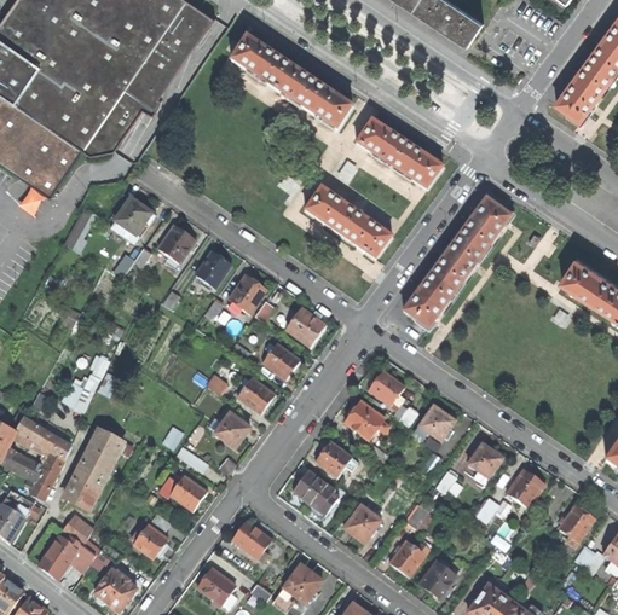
[(15,0),(10,9),(0,22),(0,161),(50,195),(82,149),(90,154),(114,150),(143,108),(152,114),(157,108),(161,98),(159,97),(161,92),(183,40),(195,44),(214,17),(189,0),(15,0)]
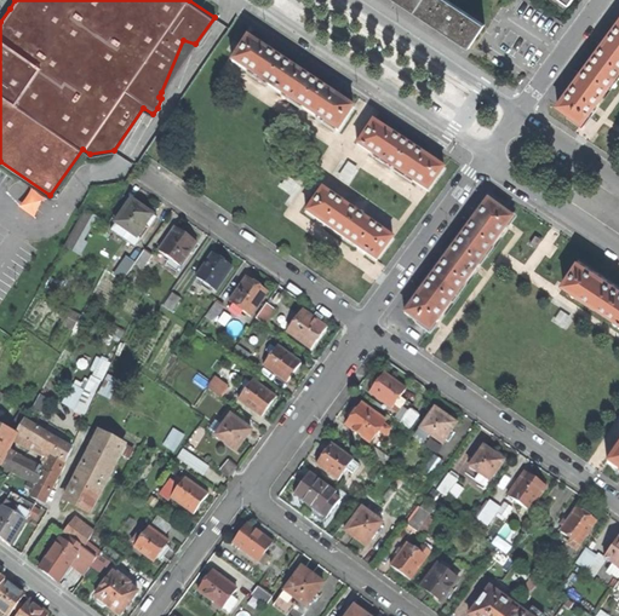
[(401,0),(416,10),(422,0),(401,0)]
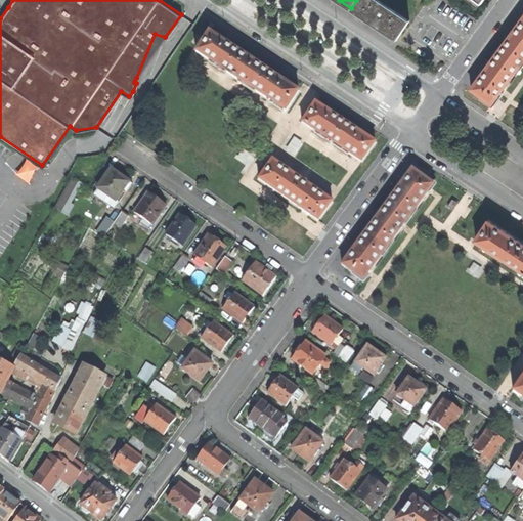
[(409,18),(382,0),(356,0),(351,8),(385,30),(396,38),(409,18)]
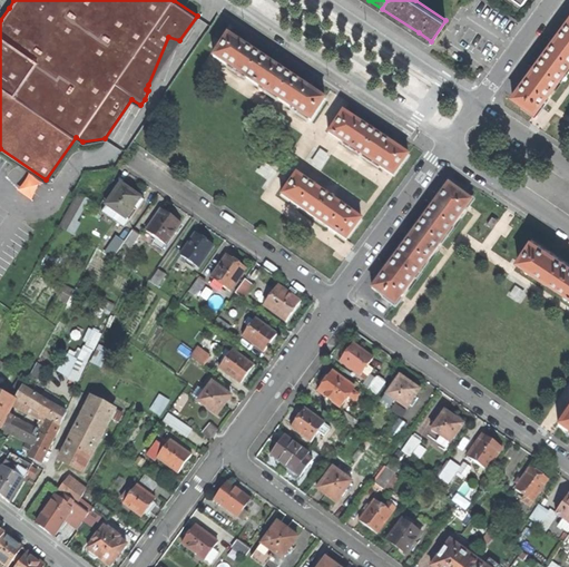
[(568,61),(568,12),(557,30),(555,30),(552,35),(550,38),(551,39),(530,67),(529,66),(526,69),(523,74),(525,75),(511,94),(535,110),(568,61)]
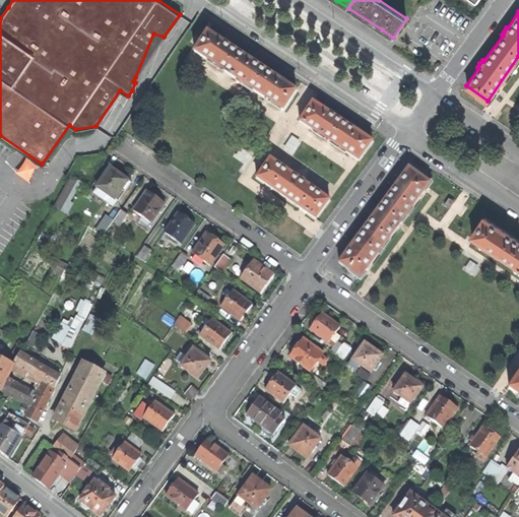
[(194,49),(282,108),(296,89),(281,79),(280,78),(277,76),(274,74),(273,74),(252,60),(252,59),(249,57),(246,55),(245,55),(223,41),(223,40),(219,38),(217,36),(216,37),(206,29),(194,49)]
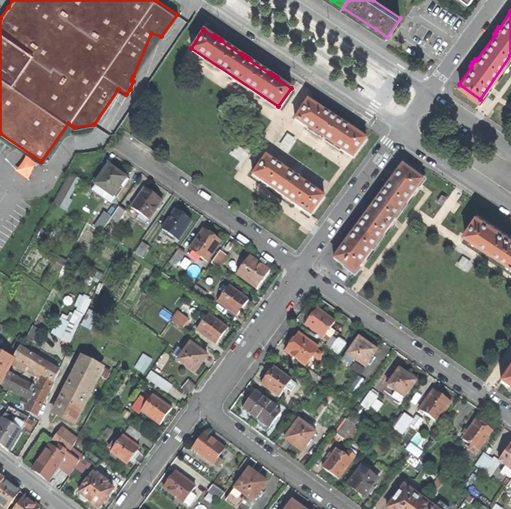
[(295,117),(352,155),(365,137),(356,131),(356,130),(352,127),(350,126),(349,126),(323,109),(323,108),(320,106),(317,104),(317,105),(308,99),(295,117)]
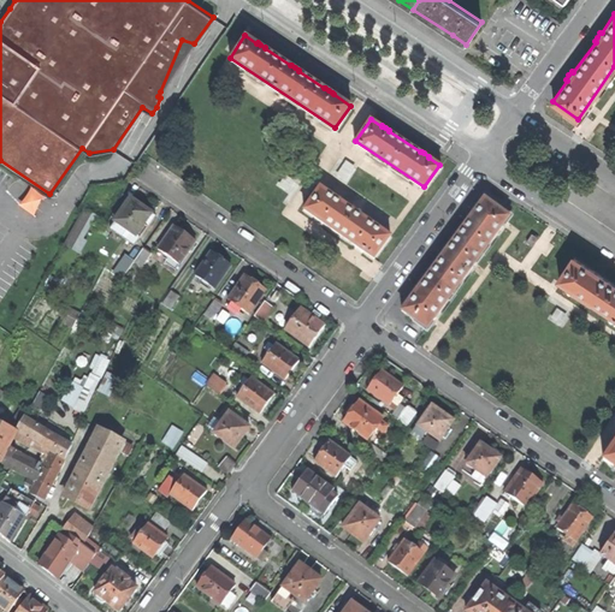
[(373,256),(389,235),(320,186),(305,208),(315,215),(314,218),(317,219),(321,223),(323,220),(355,243),(354,244),(356,247),(361,250),(362,248),(373,256)]
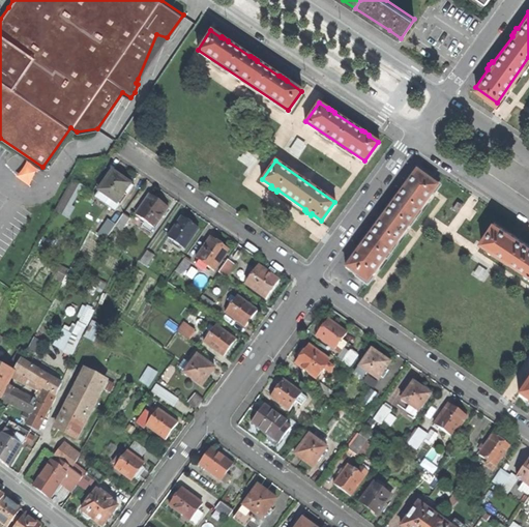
[(97,187),(118,203),(125,194),(122,191),(128,181),(123,178),(119,175),(120,173),(113,167),(111,170),(105,165),(94,183),(98,186),(97,187)]
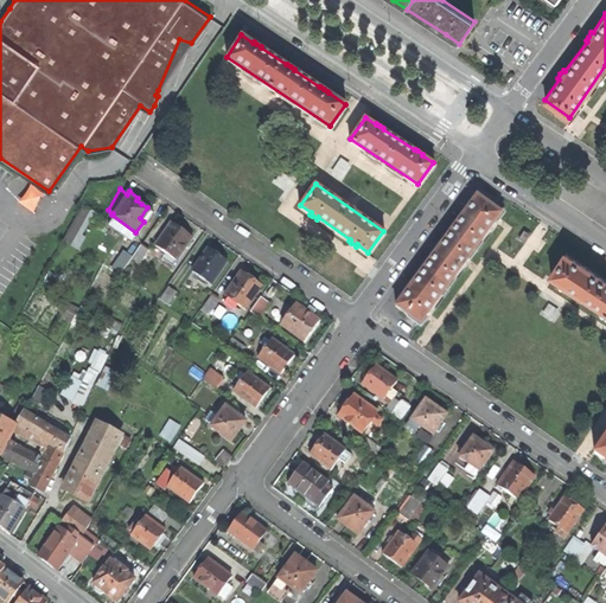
[(501,210),(477,193),(467,206),(465,205),(461,210),(459,213),(460,216),(440,244),(438,243),(434,248),(432,250),(434,252),(413,281),(410,278),(408,283),(404,288),(406,290),(396,303),(420,321),(501,210)]
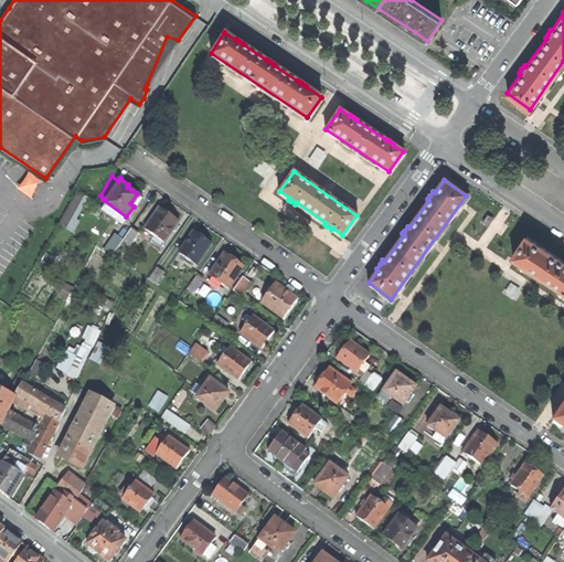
[(75,190),(55,222),(68,230),(87,197),(75,190)]
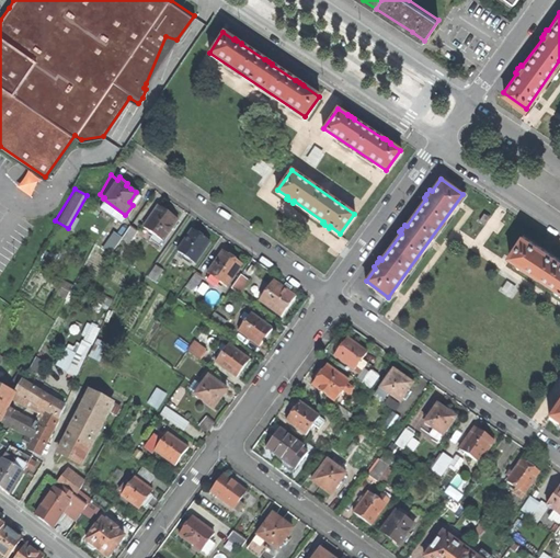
[(157,203),(141,224),(151,231),(161,238),(176,216),(166,209),(157,203)]
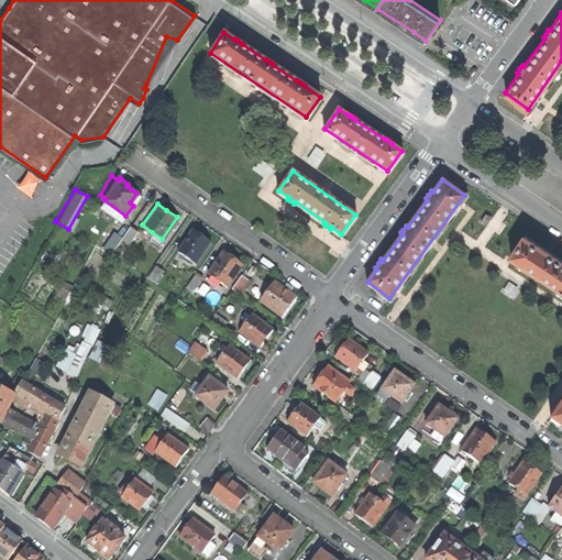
[(493,213),(487,209),(473,231),(478,234),(493,213)]
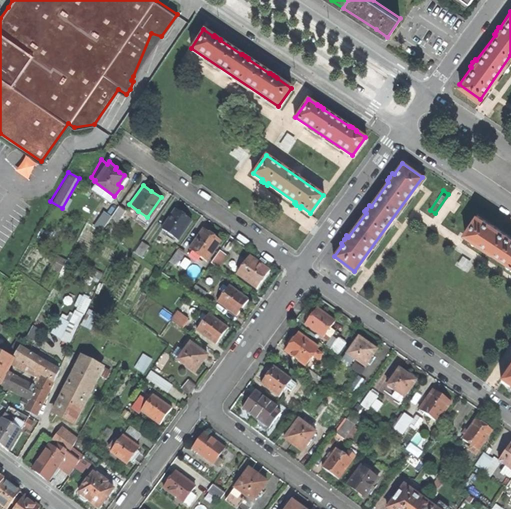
[(124,208),(118,202),(110,214),(117,219),(124,208)]
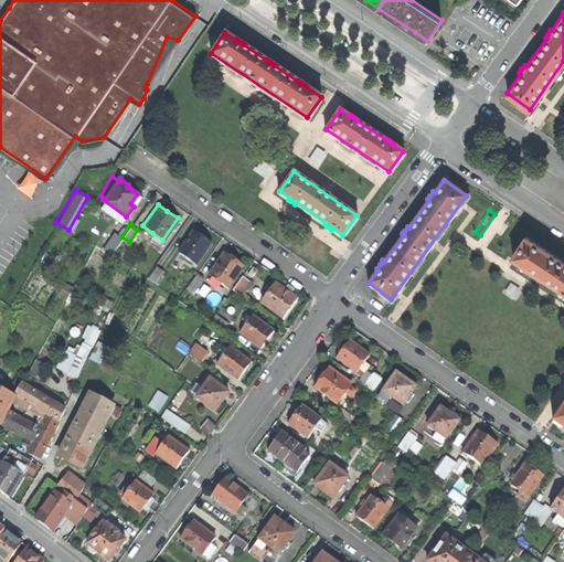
[(192,228),(177,250),(181,252),(178,256),(183,260),(185,256),(195,262),(210,241),(201,234),(192,228)]
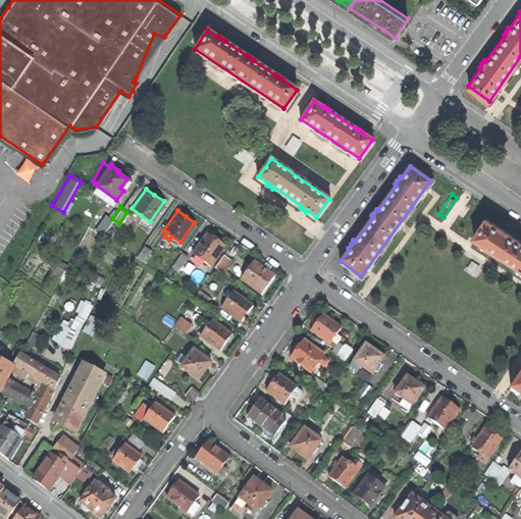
[(101,231),(110,218),(104,214),(95,227),(101,231)]
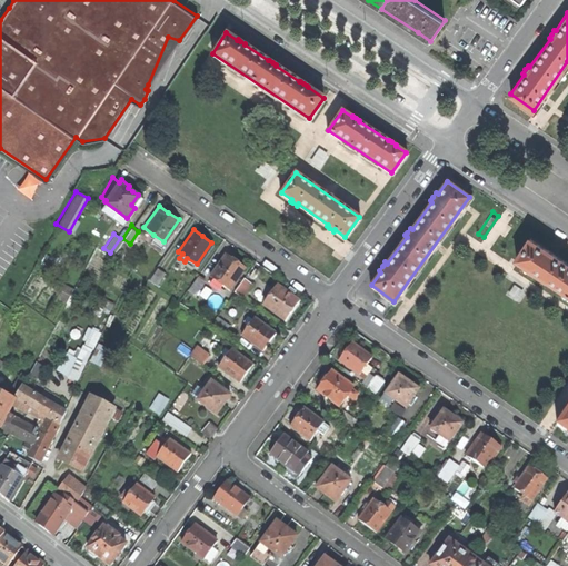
[(160,247),(163,241),(153,235),(150,239),(160,247)]
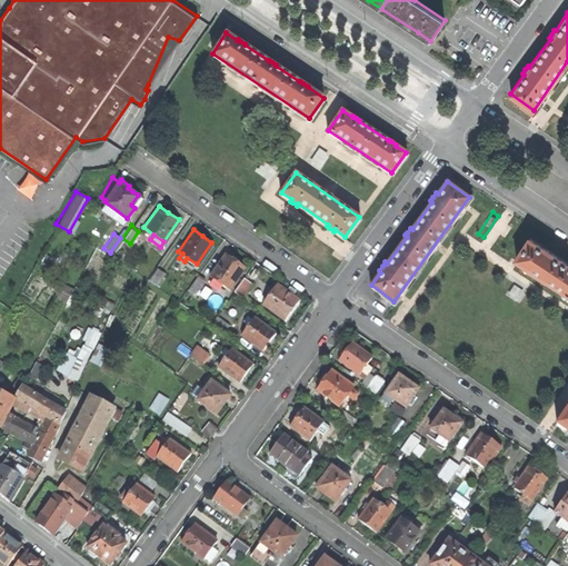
[(567,290),(567,260),(554,251),(555,249),(550,246),(546,244),(545,246),(530,236),(517,256),(567,290)]
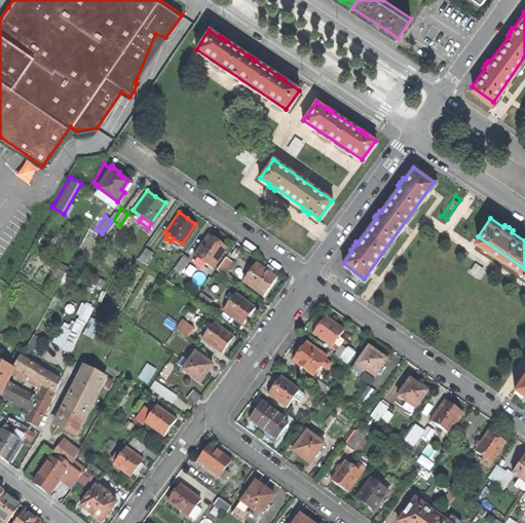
[(208,232),(193,253),(211,265),(225,245),(216,237),(208,232)]
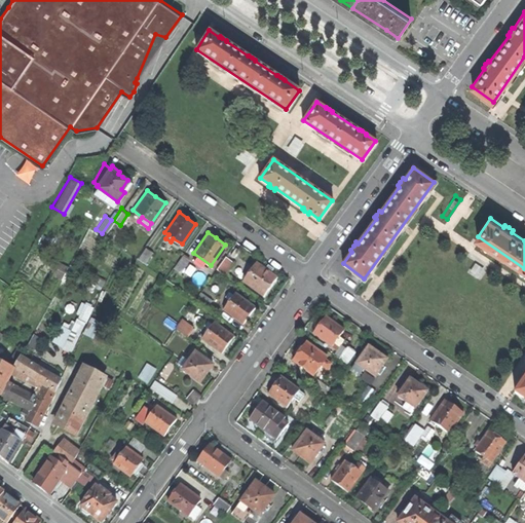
[(151,250),(145,246),(137,257),(144,261),(151,250)]
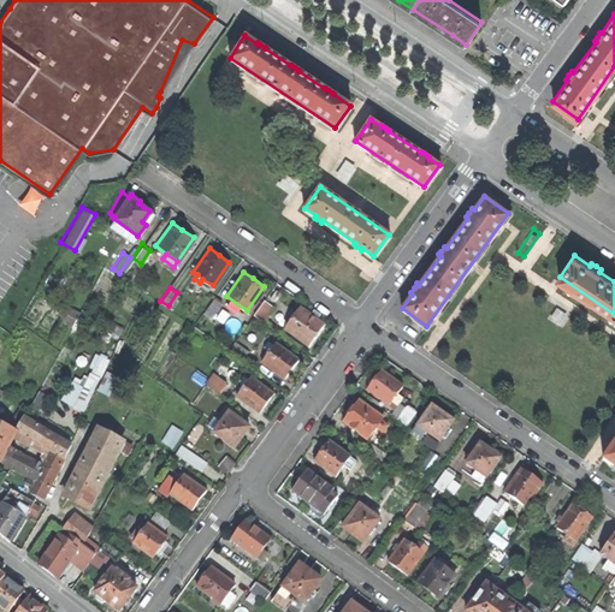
[(213,296),(202,310),(210,316),(219,301),(213,296)]
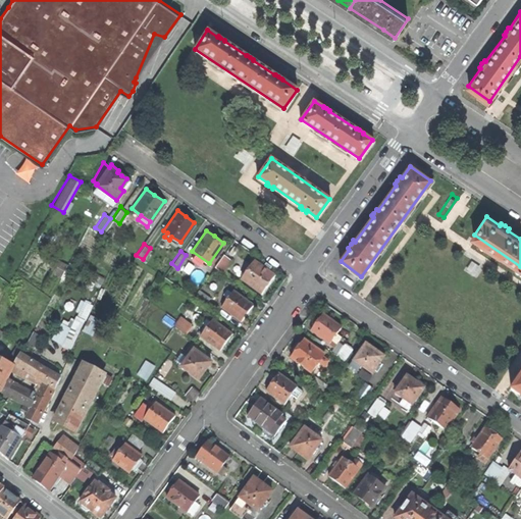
[(222,253),(214,265),(221,270),(230,258),(222,253)]
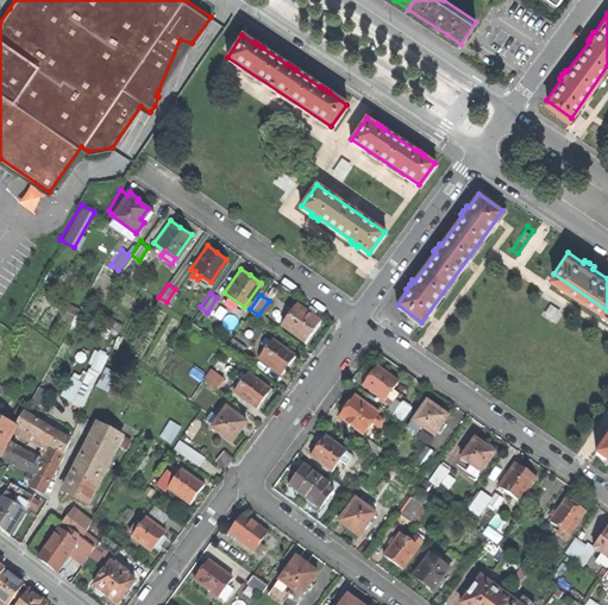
[(295,301),(280,322),(304,340),(319,319),(306,308),(295,301)]
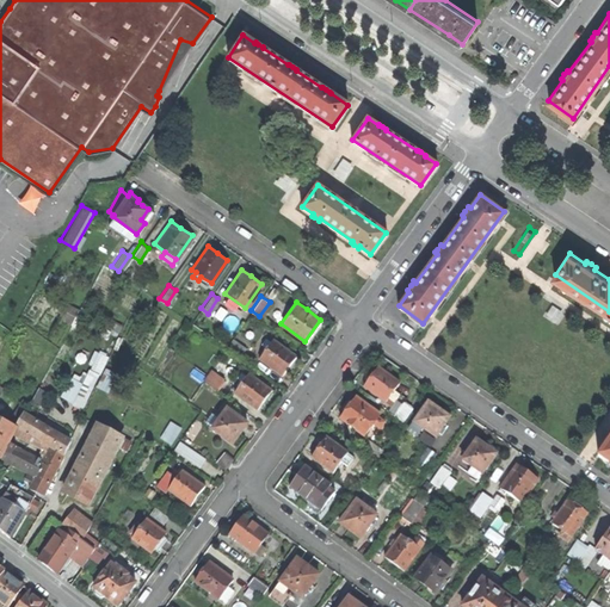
[(239,353),(245,345),(232,336),(226,345),(239,353)]
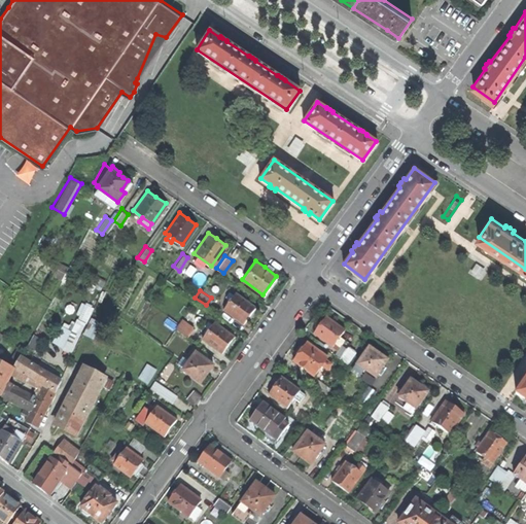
[(254,306),(234,290),(221,308),(242,322),(247,314),(254,306)]
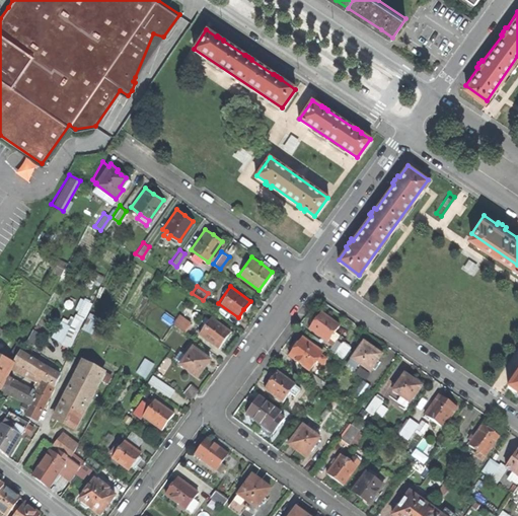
[(328,336),(333,339),(338,333),(334,329),(338,322),(319,309),(313,316),(307,325),(326,339),(328,336)]
